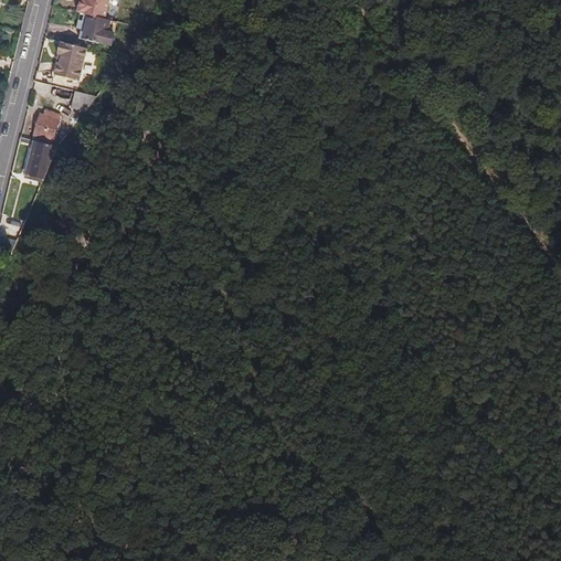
[(125,24),(130,0),(97,0),(96,4),(92,3),(88,16),(110,21),(125,24)]
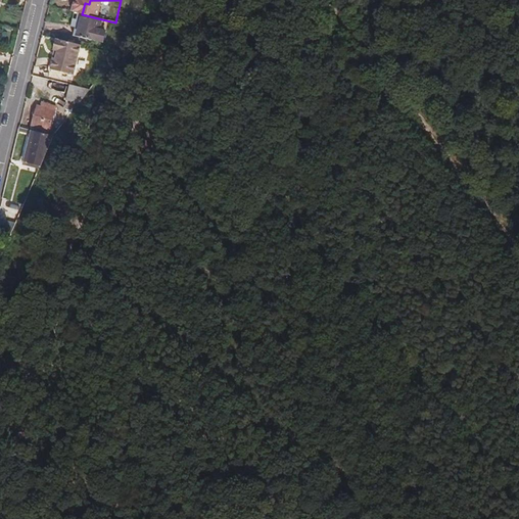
[(96,41),(102,19),(82,14),(79,13),(76,28),(74,36),(96,41)]
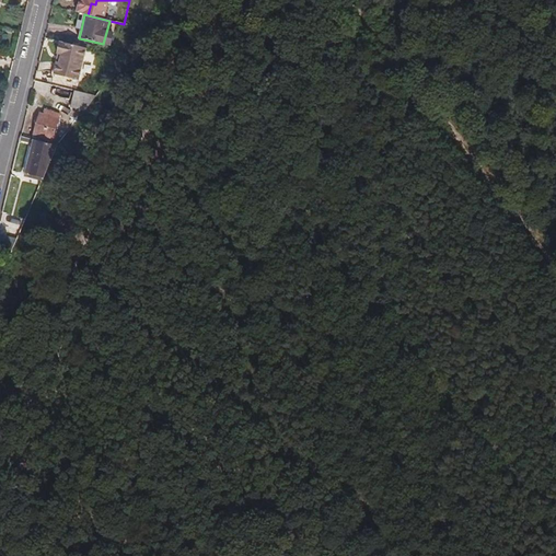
[(79,80),(87,48),(59,43),(57,54),(59,55),(61,55),(59,64),(57,62),(55,74),(79,80)]
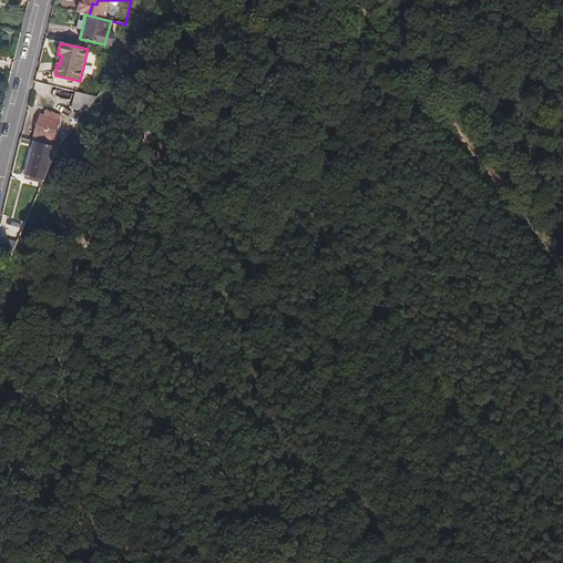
[(98,96),(104,88),(86,84),(84,93),(98,96)]
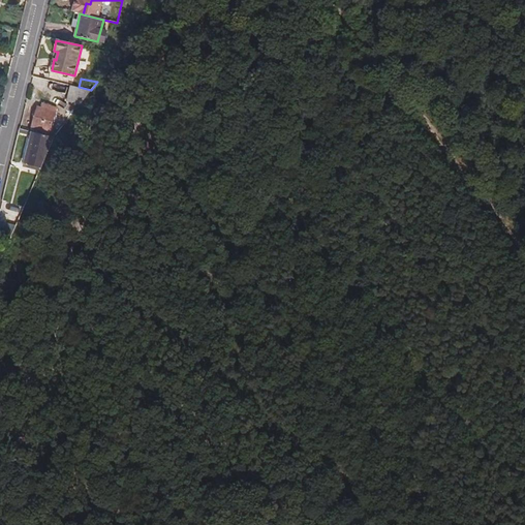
[(81,103),(91,90),(79,87),(69,85),(66,101),(81,103)]
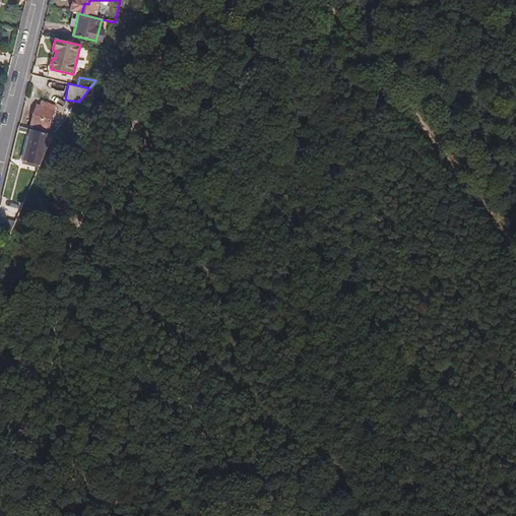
[(47,132),(53,104),(40,101),(39,106),(35,105),(30,124),(35,125),(34,129),(42,131),(47,132)]
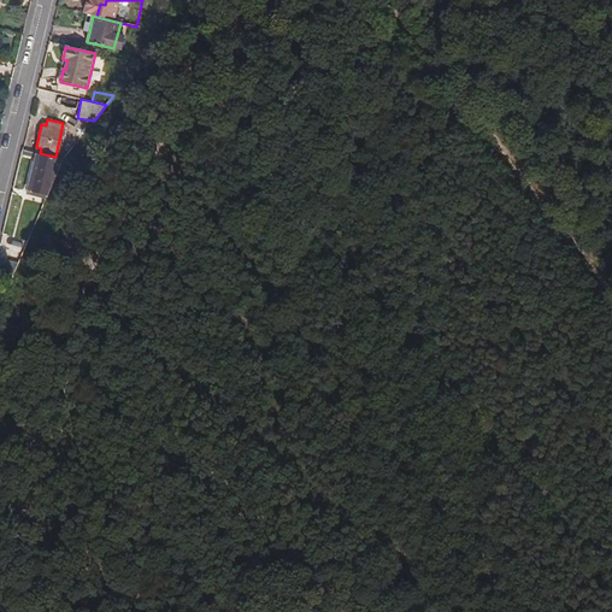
[(58,170),(65,159),(56,157),(49,156),(48,158),(36,154),(28,193),(45,196),(58,170)]
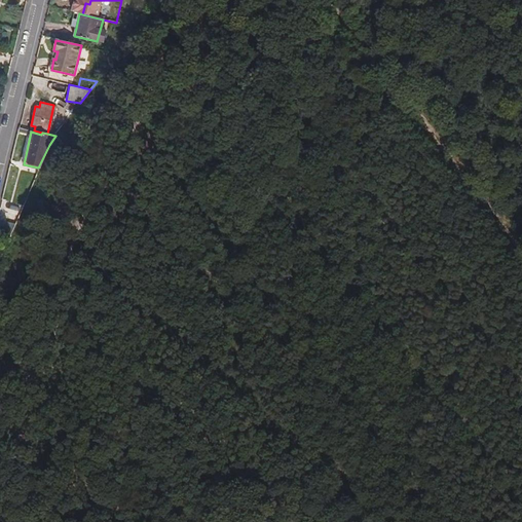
[(0,228),(12,232),(17,219),(0,215),(0,228)]
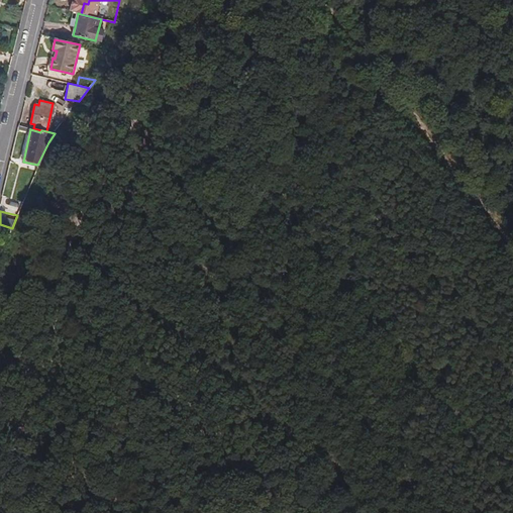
All buildings are outlined.
